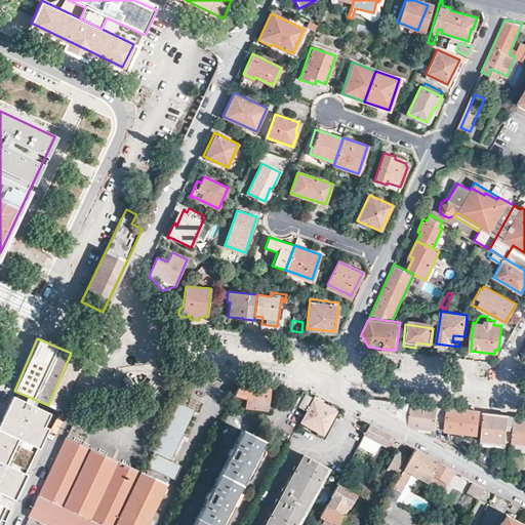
[(246,401),(245,408),(268,410),(270,388),(271,386),(255,384),(240,382),(233,395),(246,401)]
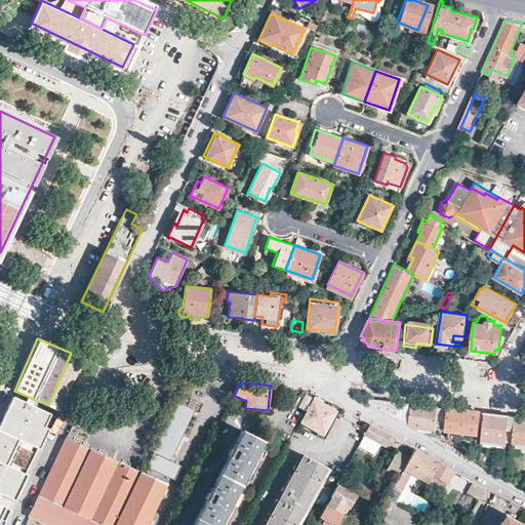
[(306,411),(312,398),(306,395),(298,407),(306,411)]
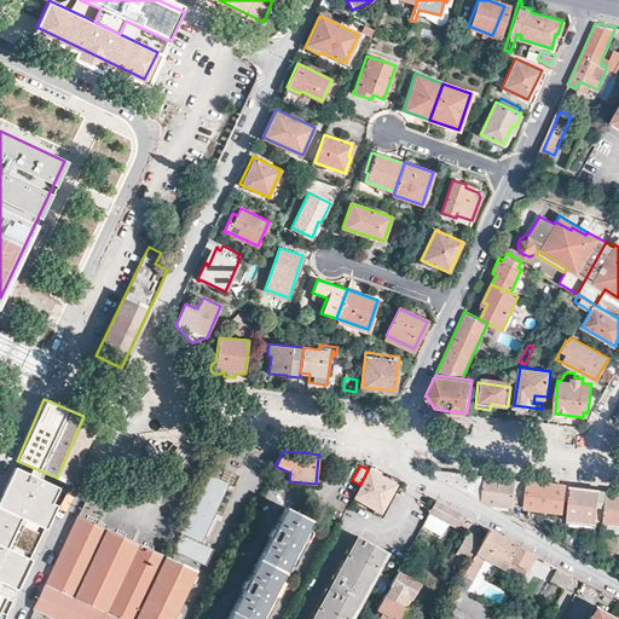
[(52,486),(15,469),(0,499),(0,579),(6,583),(52,486)]
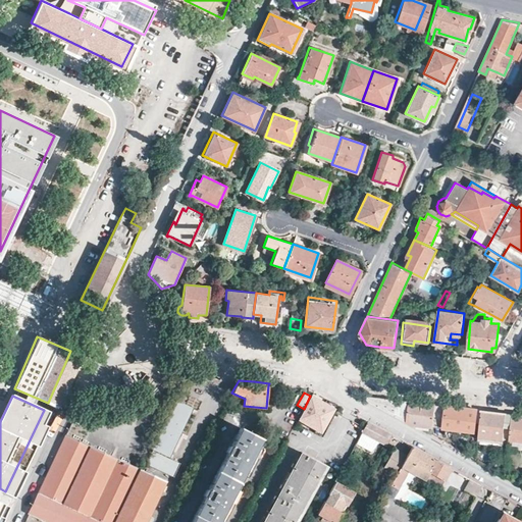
[(332,409),(310,396),(304,409),(298,419),(321,431),(332,409)]
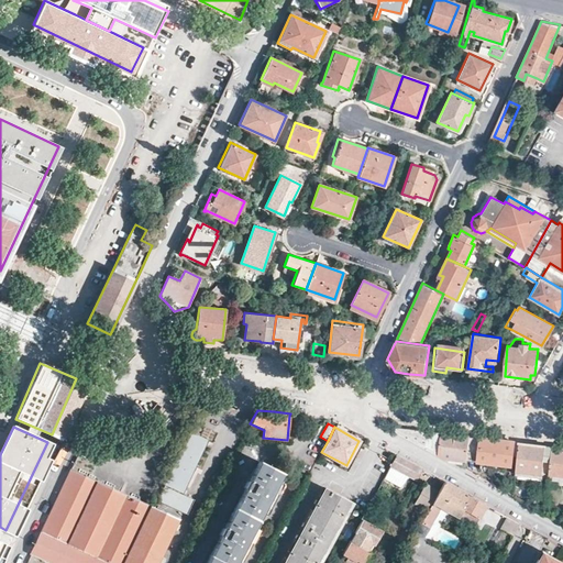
[(418,443),(439,454),(442,432),(422,430),(397,427),(396,427),(395,428),(395,429),(395,430),(418,443)]
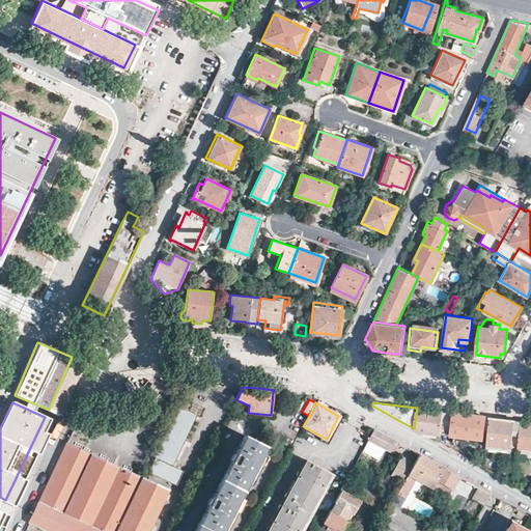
[(197,415),(178,407),(155,456),(173,466),(197,415)]
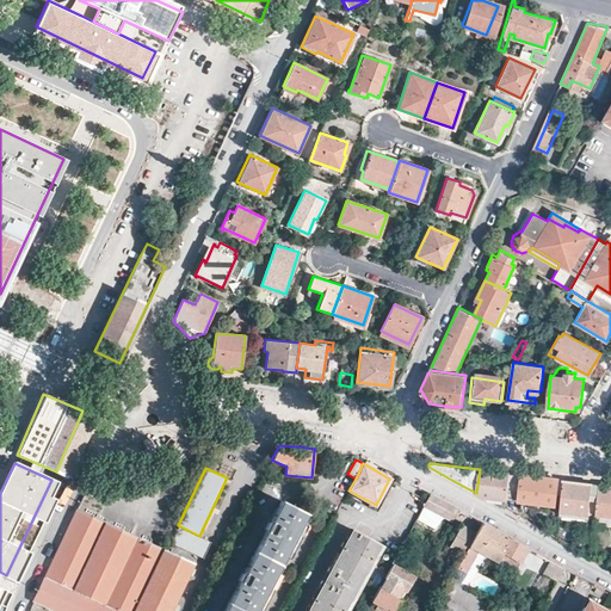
[(479,494),(507,498),(507,497),(510,473),(495,470),(480,469),(476,493),(479,494)]
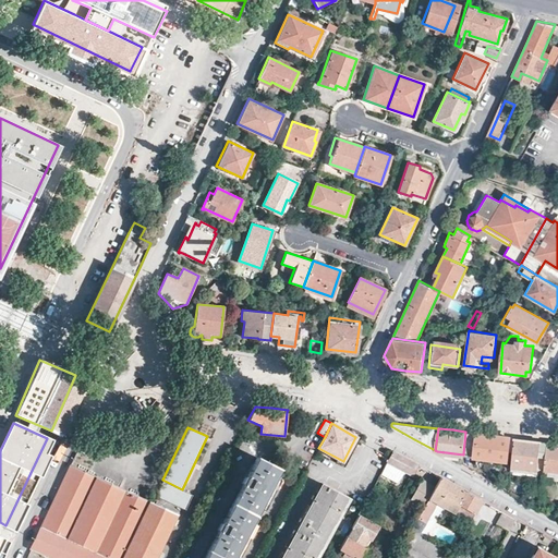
[(487,435),(465,432),(463,453),(507,459),(509,437),(487,435)]
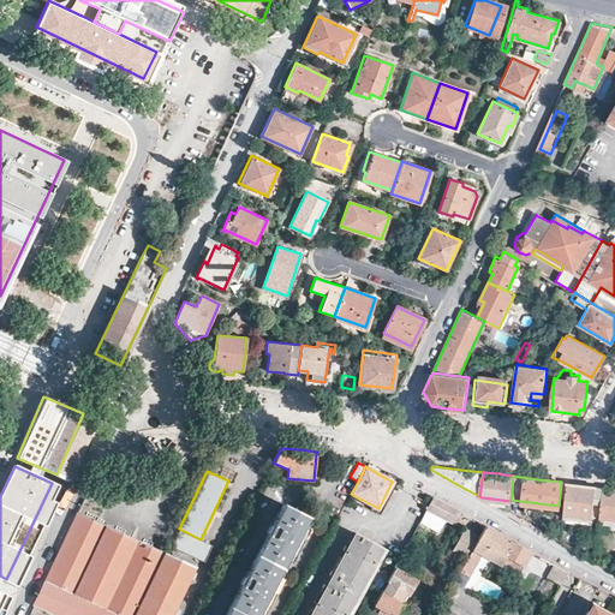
[(567,483),(563,513),(599,519),(603,488),(585,485),(567,483)]
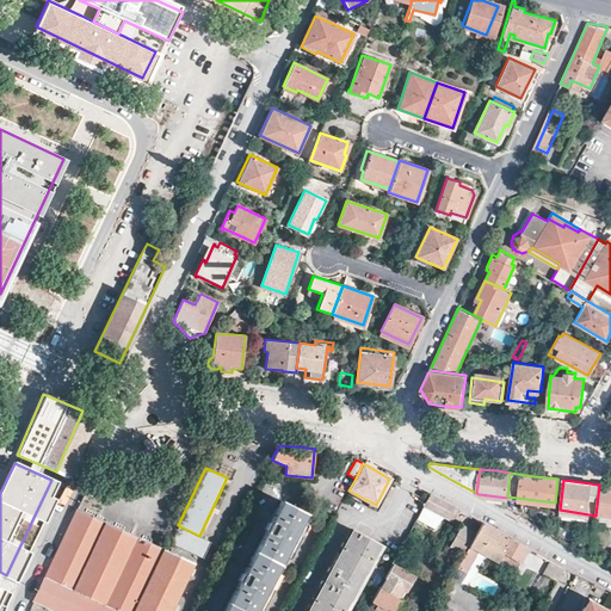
[(610,485),(599,485),(596,516),(596,519),(610,520),(610,485)]
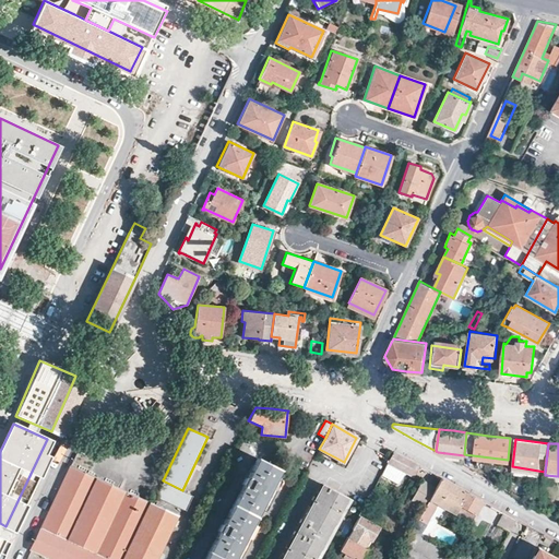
[(387,462),(380,474),(397,484),(403,472),(411,476),(417,465),(405,459),(392,452),(390,456),(387,462)]
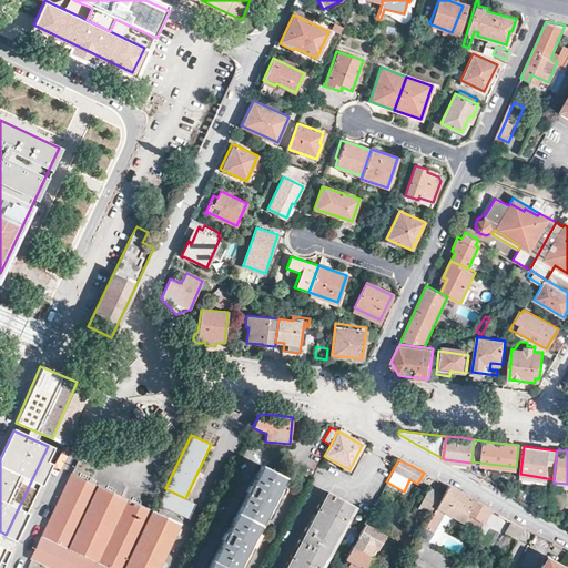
[(242,567),(290,480),(261,465),(253,480),(250,486),(249,485),(244,492),(246,493),(245,495),(226,529),(225,533),(224,531),(221,538),(222,539),(221,541),(206,567),(242,567)]
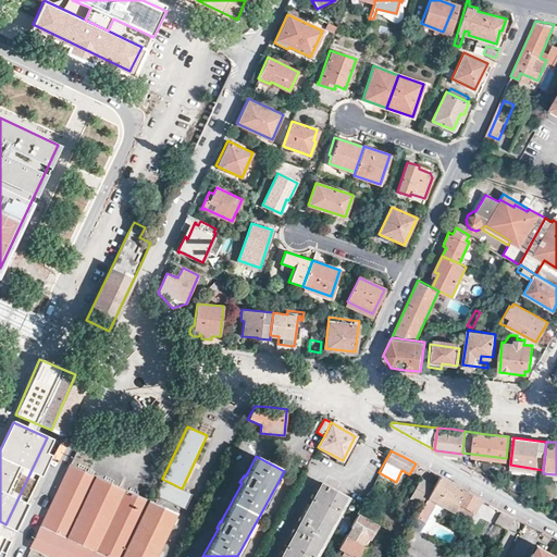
[(121,556),(149,500),(70,463),(41,525),(108,556),(121,556)]
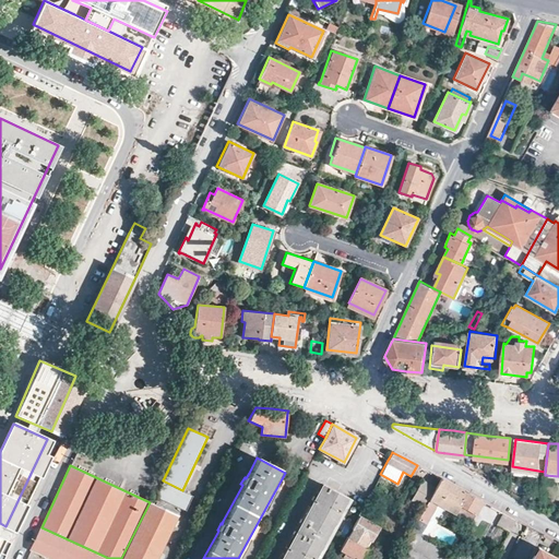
[(453,485),(440,478),(436,487),(424,508),(417,519),(426,523),(438,503),(453,512),(458,506),(465,491),(453,485)]
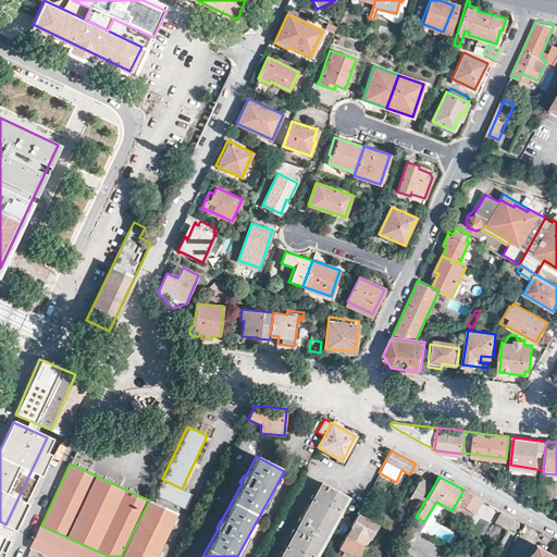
[(434,485),(421,478),(410,498),(413,500),(422,506),(434,485)]
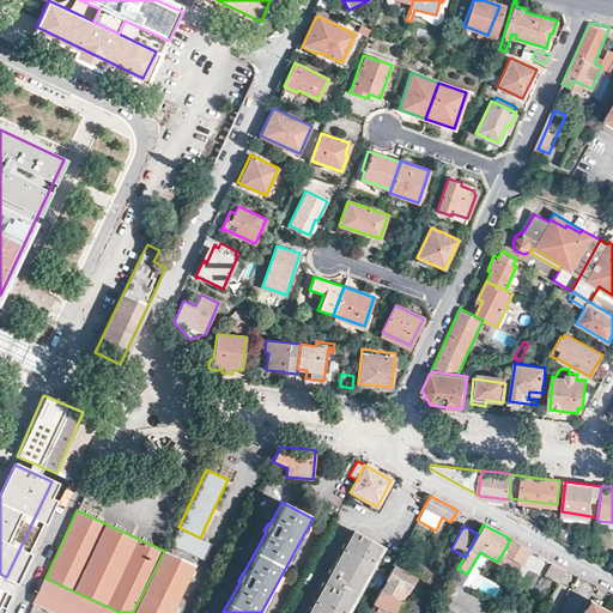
[(211,544),(180,529),(171,545),(204,560),(211,544)]
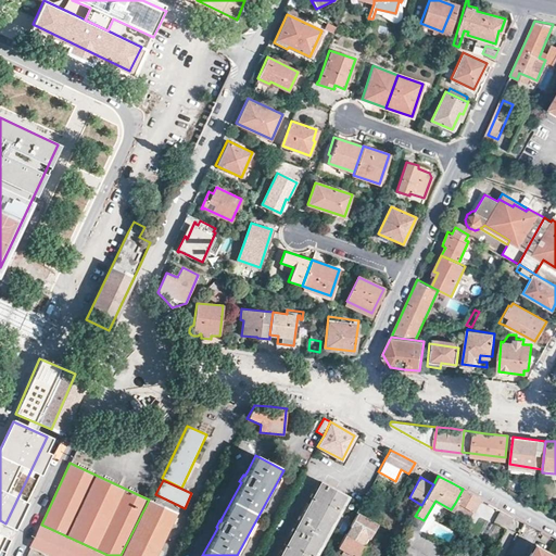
[(313,555),(345,495),(320,481),(279,555),(313,555)]
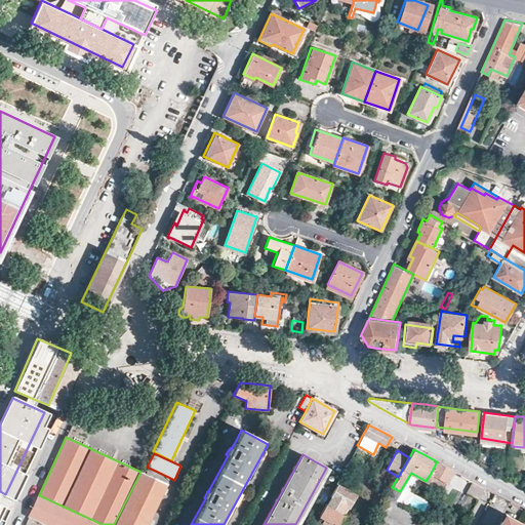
[(442,490),(453,471),(437,461),(430,475),(426,481),(440,489),(442,490)]
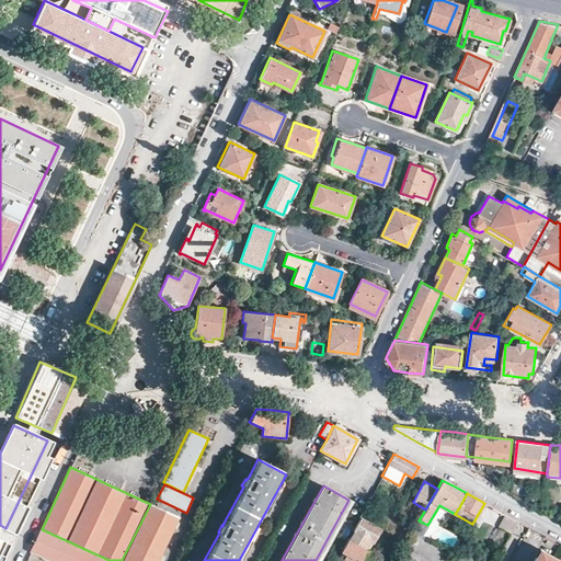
[(122,560),(156,560),(178,516),(150,504),(122,560)]
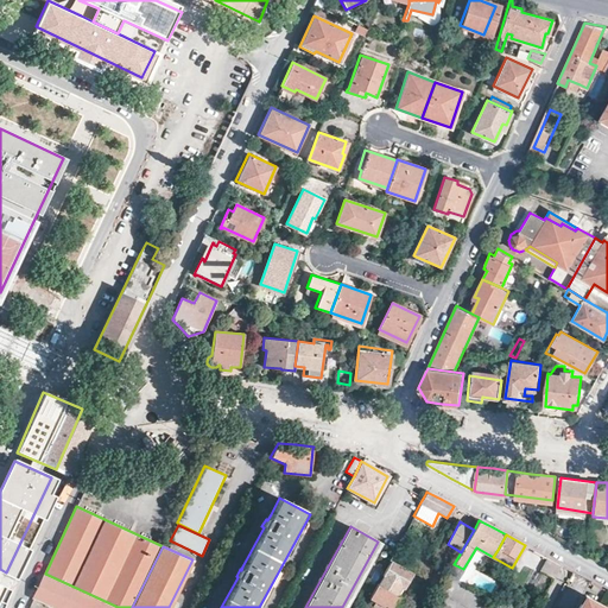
[(553,576),(561,564),(548,557),(540,569),(553,576)]
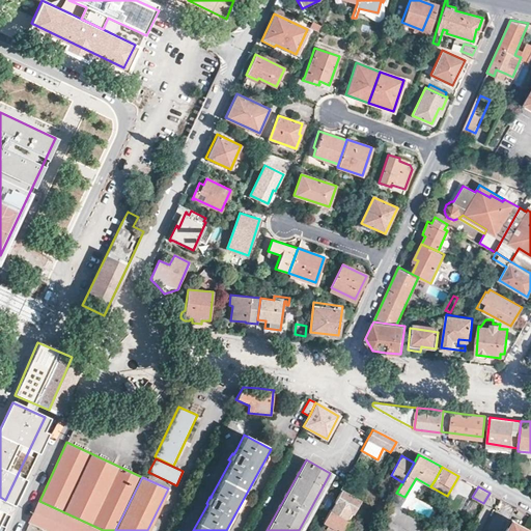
[(358,501),(340,491),(334,502),(335,502),(332,509),(330,509),(324,522),(340,530),(348,519),(345,518),(350,509),(353,510),(358,501)]
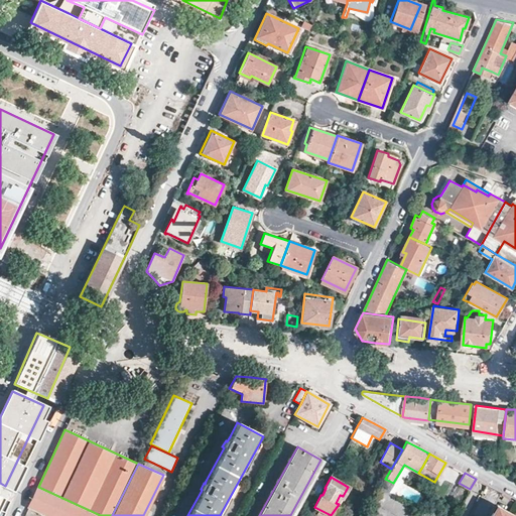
[(100,515),(38,487),(29,506),(49,515),(100,515)]
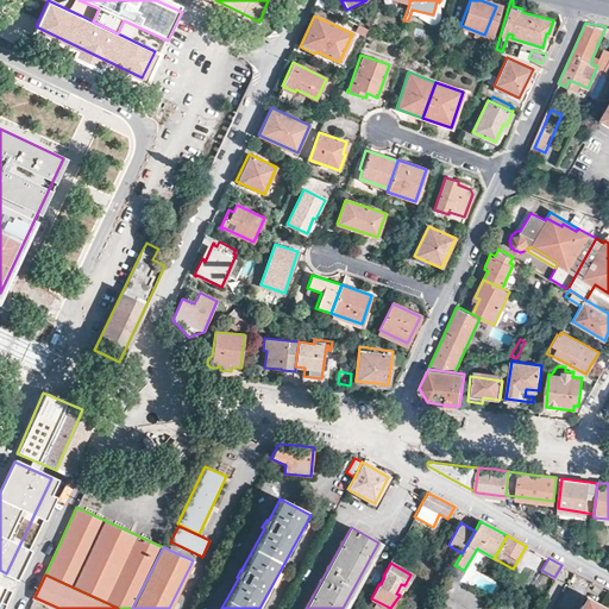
[(457,584),(447,579),(440,594),(450,598),(457,584)]
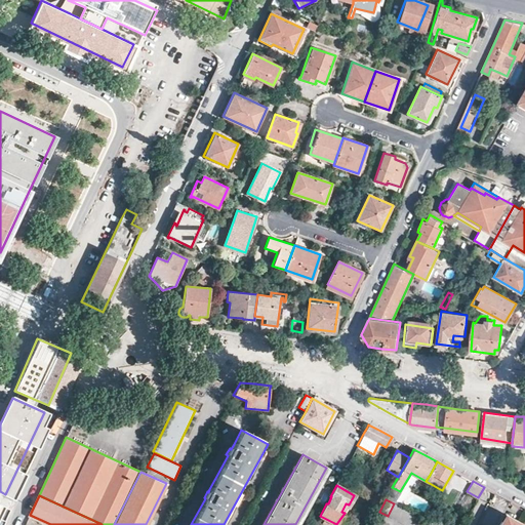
[(401,508),(394,503),(388,516),(395,520),(401,508)]
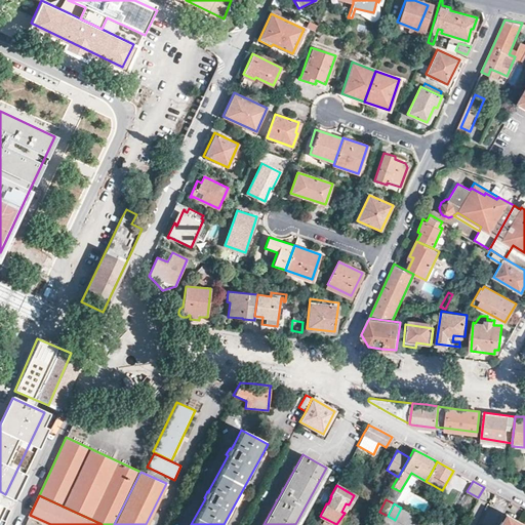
[(401,508),(395,520),(403,524),(409,512),(401,508)]
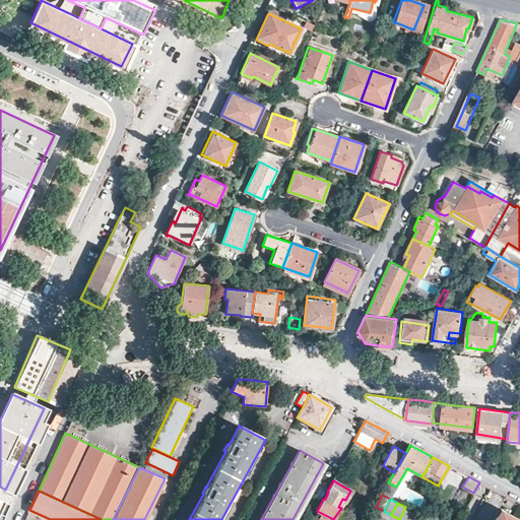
[(405,507),(399,519),(407,519),(412,511),(405,507)]
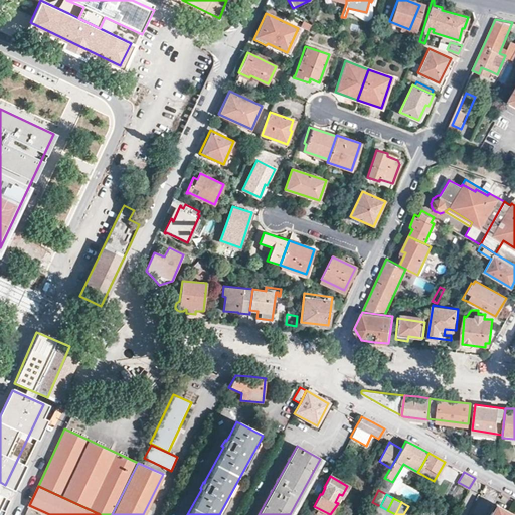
[(511,514),(494,505),(488,514),(511,514)]
